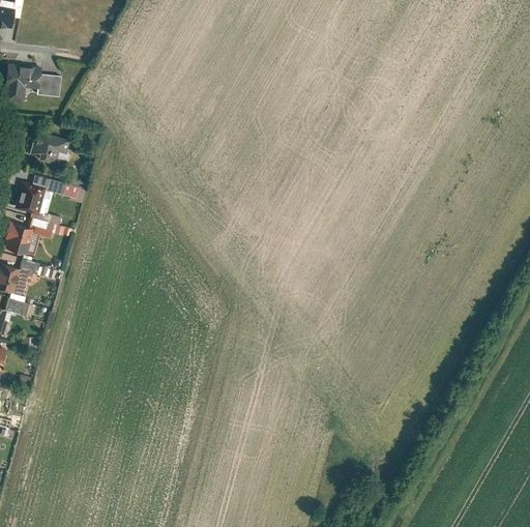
[(0,29),(10,31),(15,13),(0,10),(0,29)]
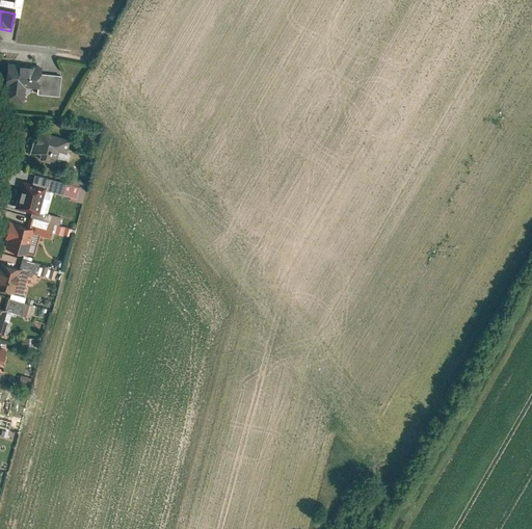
[(31,95),(57,97),(59,76),(40,75),(40,67),(8,64),(5,102),(26,104),(26,97),(31,95)]
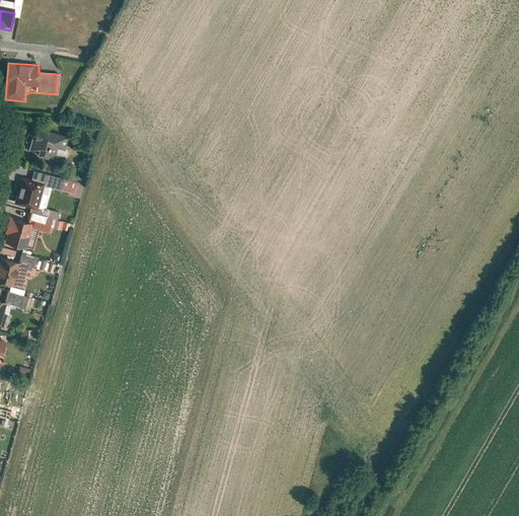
[(40,130),(39,132),(34,131),(32,138),(31,138),(29,149),(38,150),(38,152),(53,156),(56,147),(65,149),(68,136),(40,130)]
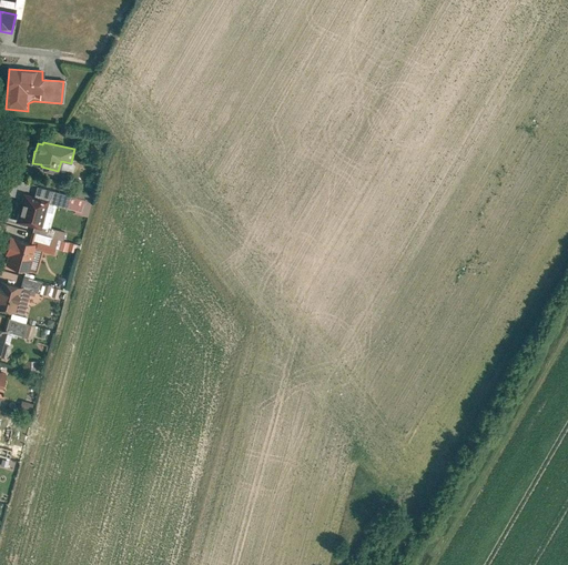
[(40,229),(48,202),(67,208),(69,195),(37,187),(34,197),(24,194),(17,222),(40,229)]
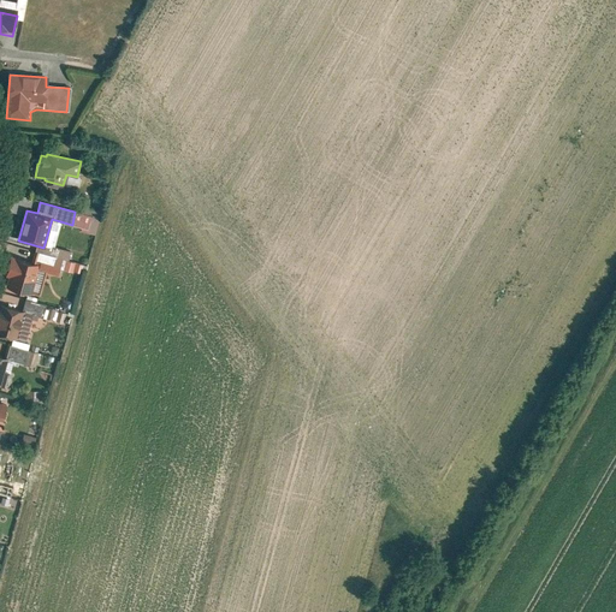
[(72,225),(82,227),(81,232),(94,236),(99,219),(75,212),(72,225)]
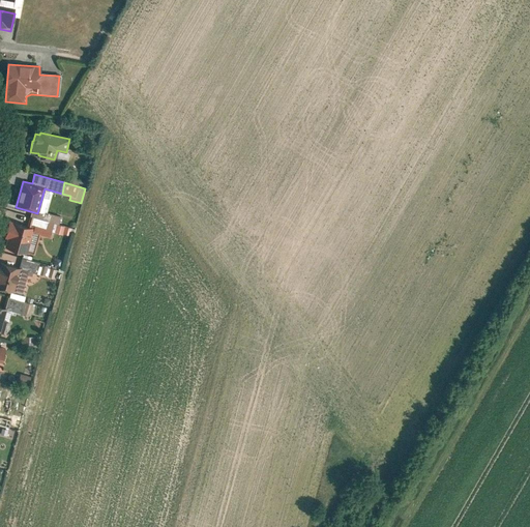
[(33,255),(39,235),(49,237),(53,223),(30,216),(28,225),(9,220),(5,237),(7,237),(5,247),(33,255)]
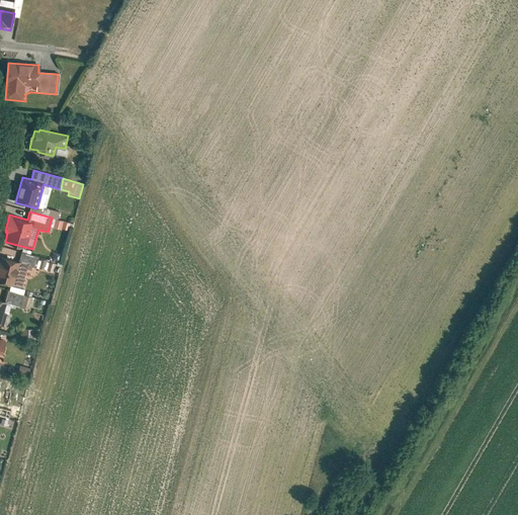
[(38,257),(22,252),(19,263),(35,267),(38,257)]
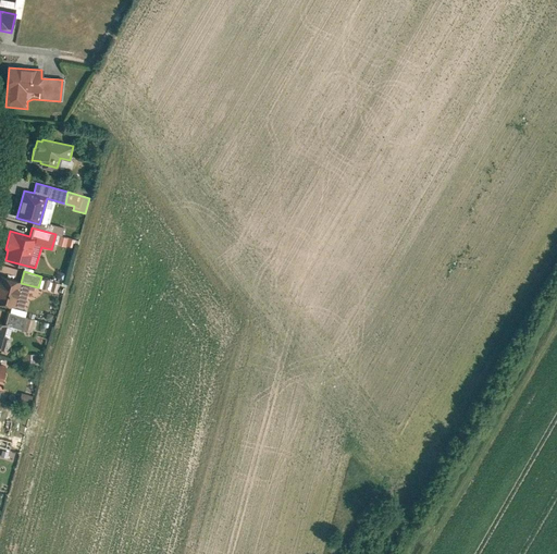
[(0,303),(14,307),(21,281),(0,275),(0,303)]
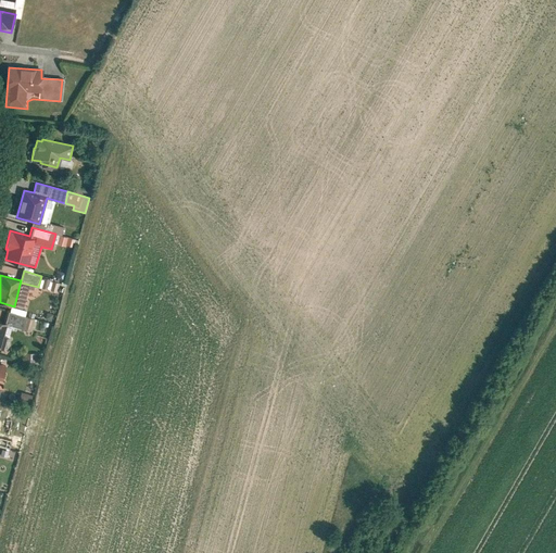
[(40,289),(47,290),(50,280),(43,278),(40,289)]
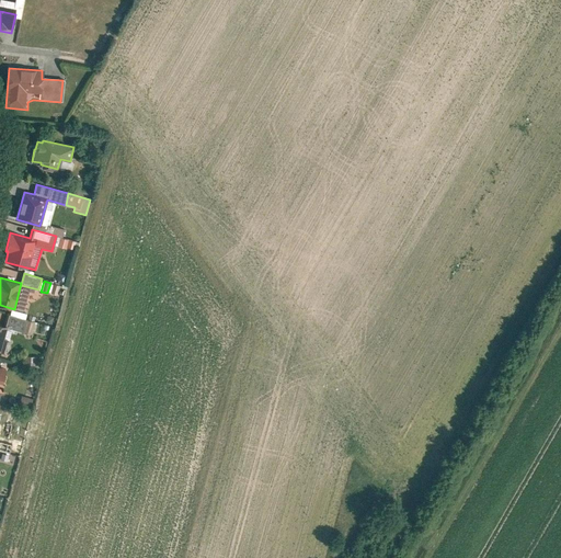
[(0,351),(2,351),(8,329),(24,333),(27,321),(10,316),(8,325),(0,322),(0,351)]
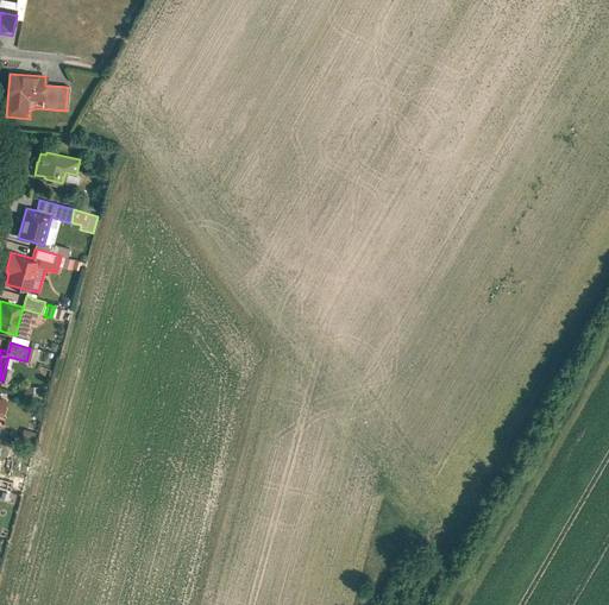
[(27,366),(32,367),(37,350),(30,348),(26,363),(29,363),(27,366)]
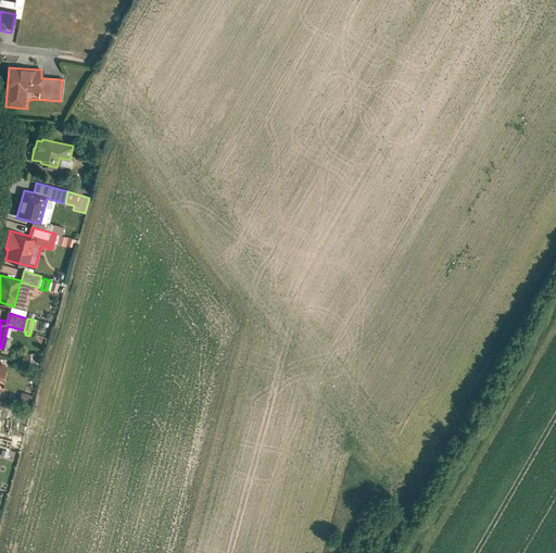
[(12,442),(0,439),(0,449),(9,452),(12,442)]
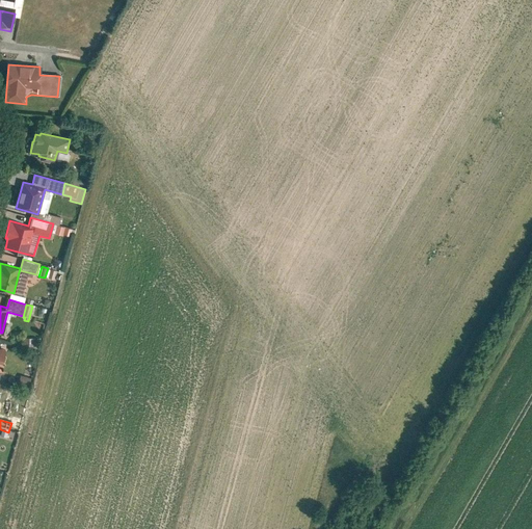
All buildings are outlined.
